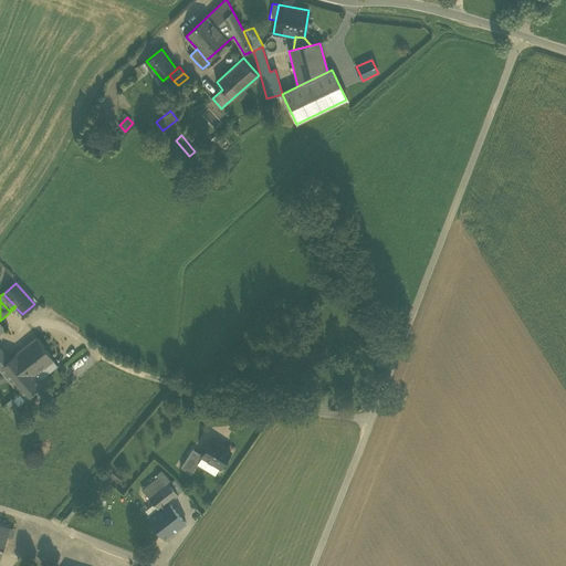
[(0,301),(9,311),(14,305),(3,294),(0,296),(0,301)]
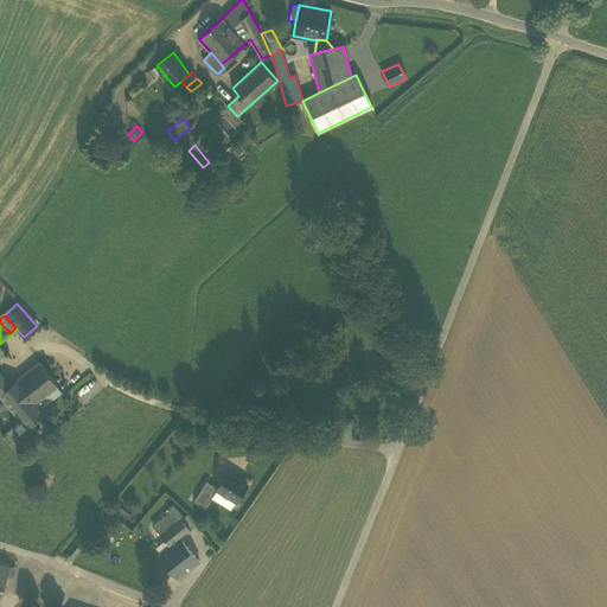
[(21,421),(27,428),(45,413),(42,409),(44,407),(61,393),(39,364),(10,388),(0,394),(0,396),(5,402),(11,409),(21,421)]
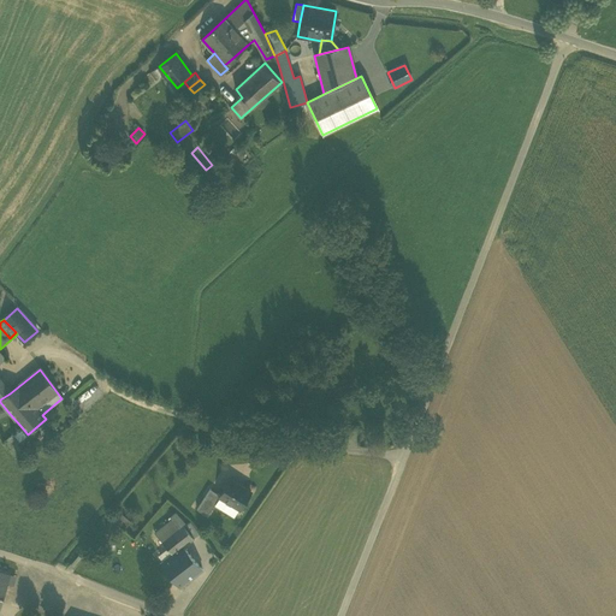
[(0,419),(11,415),(5,408),(0,410),(0,419)]
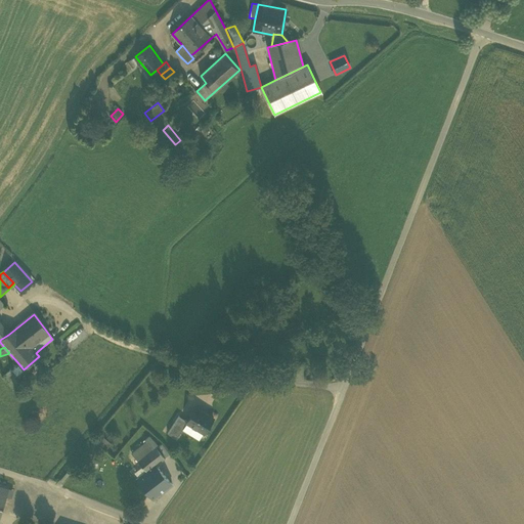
[(24,370),(24,369),(18,363),(11,369),(16,377),(24,370)]
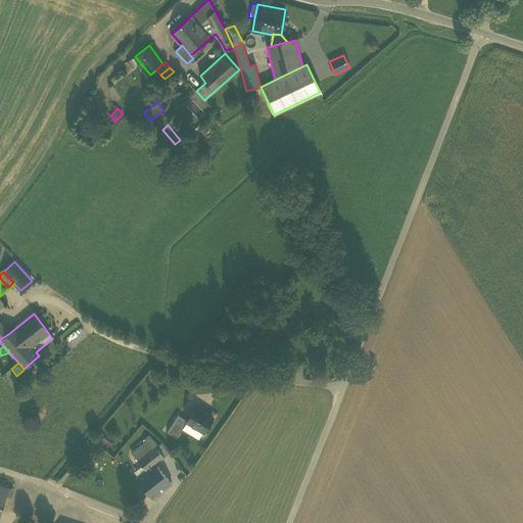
[(3,376),(8,383),(14,378),(16,376),(11,369),(3,376)]
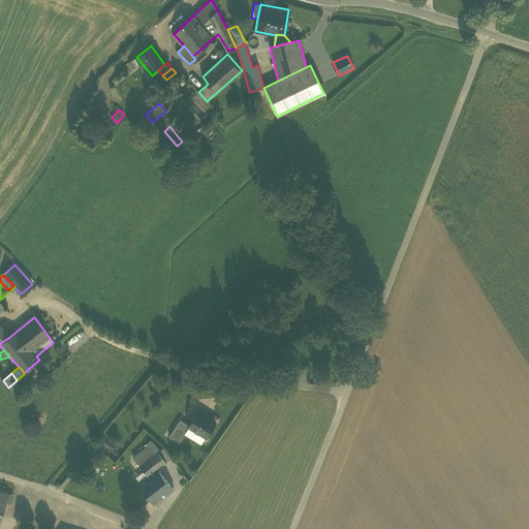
[(21,391),(14,382),(8,387),(14,395),(21,391)]
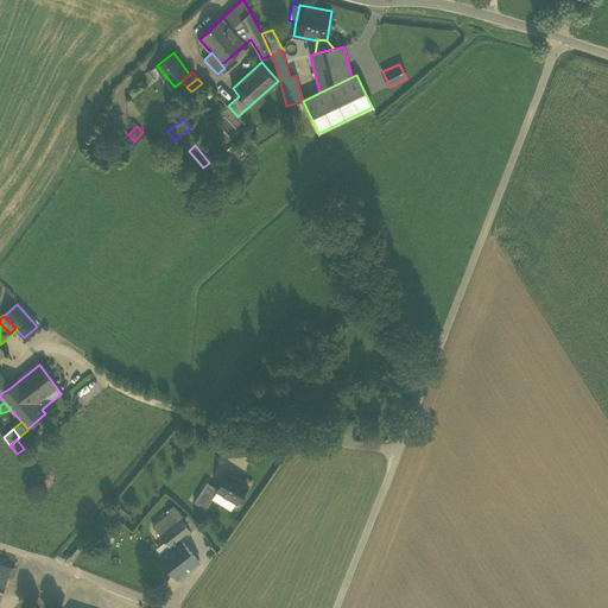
[(217,491),(225,495),(220,501),(232,508),(236,502),(247,485),(235,476),(234,477),(227,473),(217,488),(216,489),(217,491)]
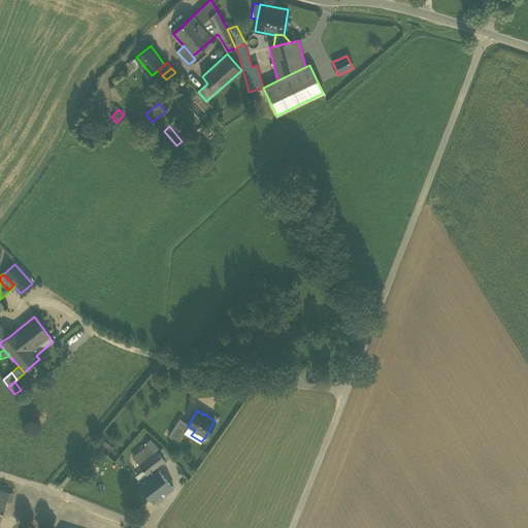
[(169,436),(177,442),(185,431),(189,426),(188,425),(189,424),(179,419),(169,436)]
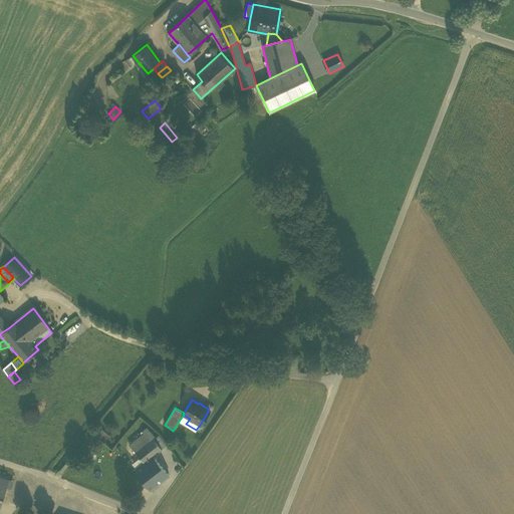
[(180,420),(186,424),(190,419),(184,415),(180,420)]
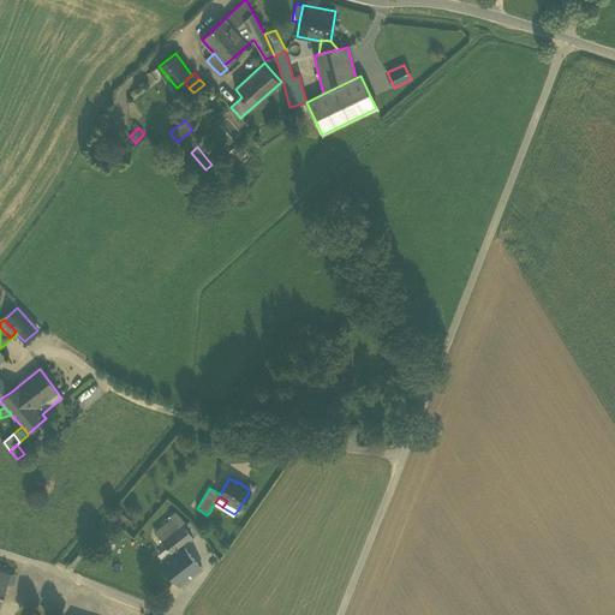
[(117,514),(129,525),(131,523),(115,508),(108,517),(113,520),(117,514)]
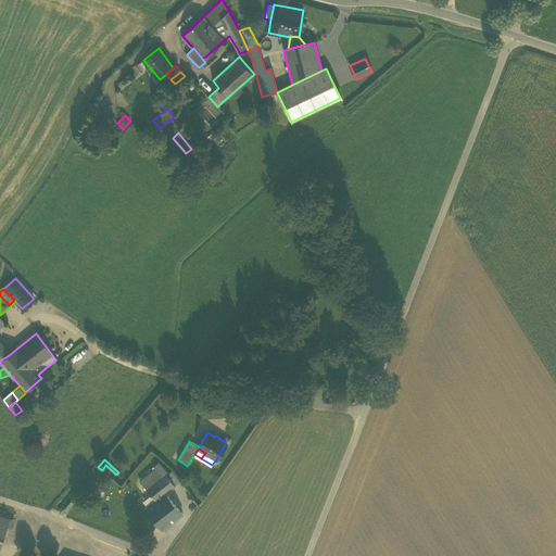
[(164,471),(166,474),(168,472),(159,462),(153,467),(154,468),(155,467),(161,474),(163,471),(164,471)]
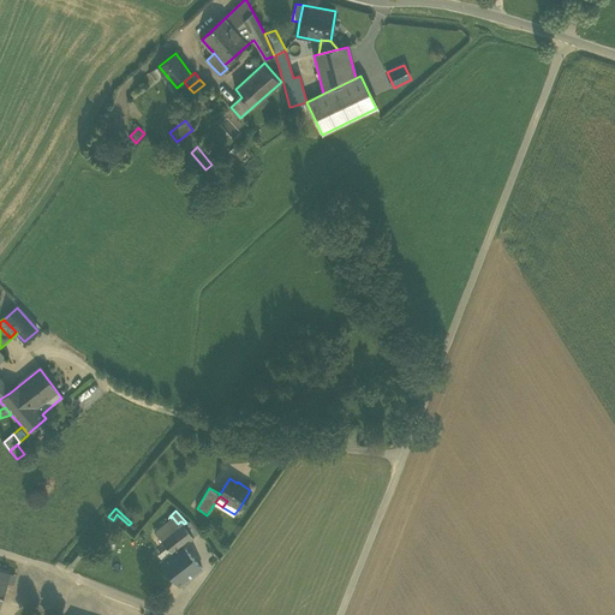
[(113,520),(124,530),(129,525),(117,514),(113,520)]
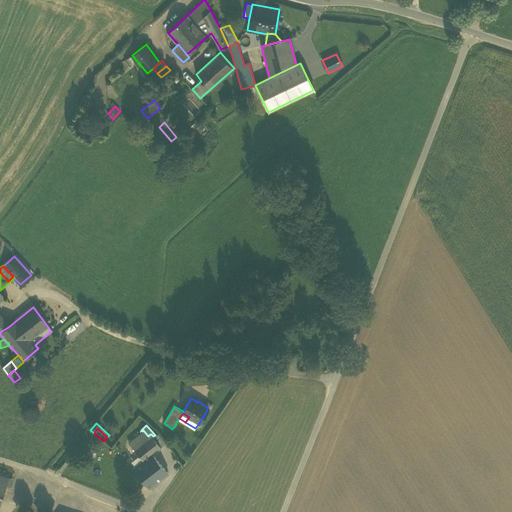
[(128,443),(134,450),(149,438),(148,436),(143,430),(142,431),(128,443)]
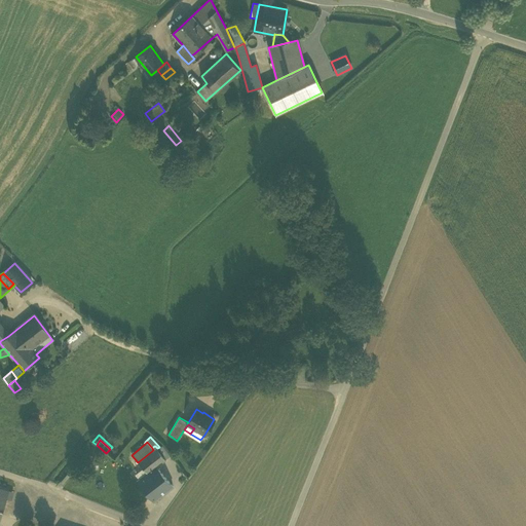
[(162,445),(159,447),(157,448),(156,449),(165,460),(170,456),(162,445)]
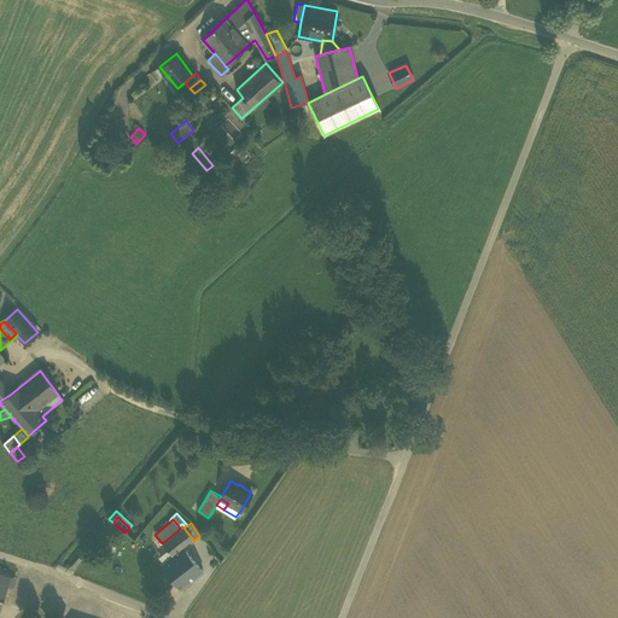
[(181,524),(179,526),(180,529),(162,543),(168,551),(173,555),(182,548),(184,549),(194,541),(184,528),(185,526),(182,524),(181,524)]
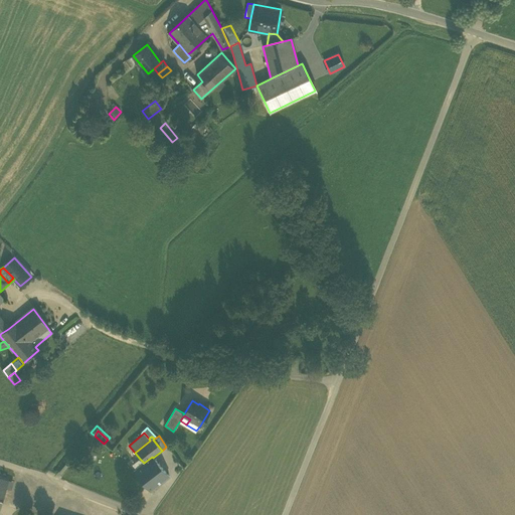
[(134,472),(151,493),(169,477),(153,458),(152,457),(144,463),(136,470),(134,472)]
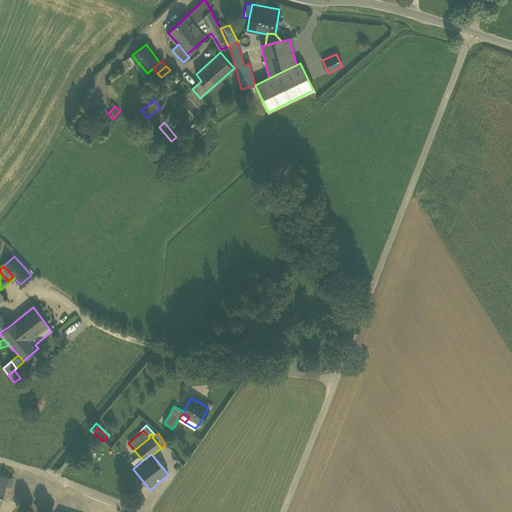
[(131,463),(135,467),(143,460),(139,456),(131,463)]
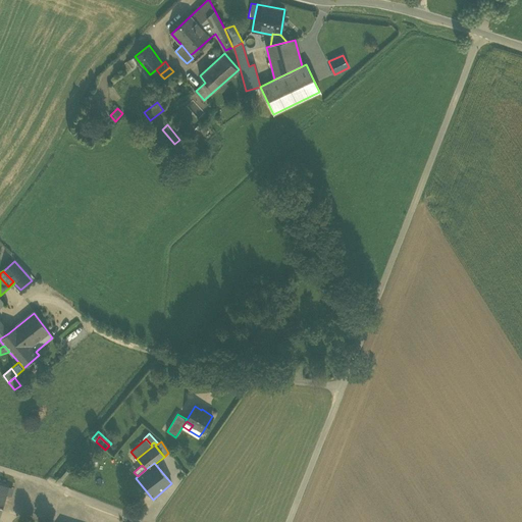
[(0,484),(0,518),(6,497),(9,487),(0,484)]
